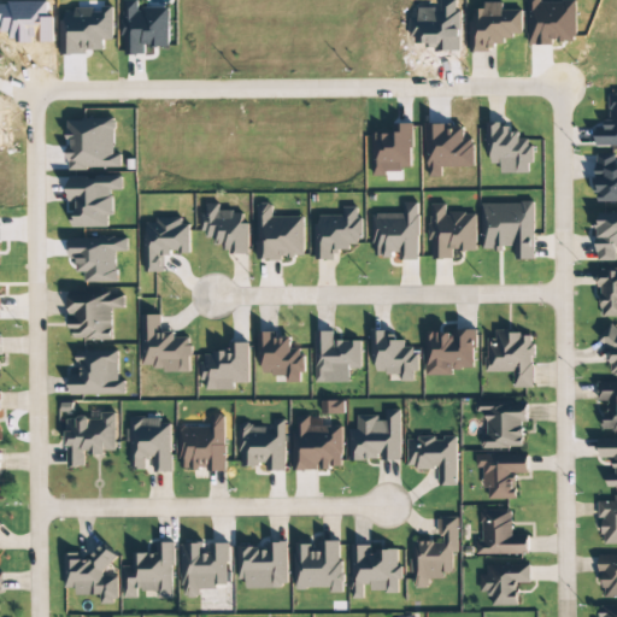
[(169,9),(139,9),(137,0),(124,0),(124,56),(145,56),(145,47),(169,47),(169,9)]
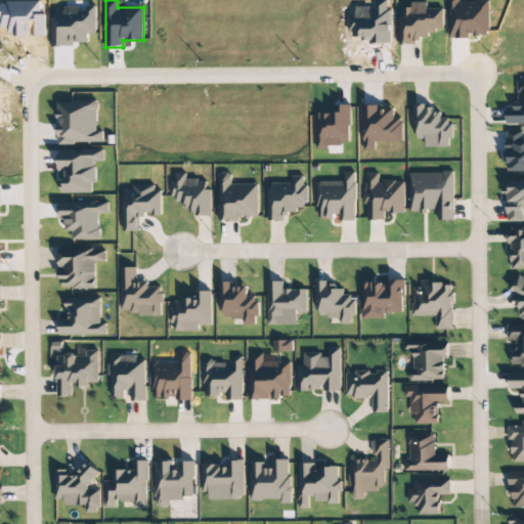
[(443,9),(427,9),(427,2),(410,3),(411,8),(403,8),(403,18),(398,18),(399,43),(428,42),(428,32),(443,31),(443,9)]
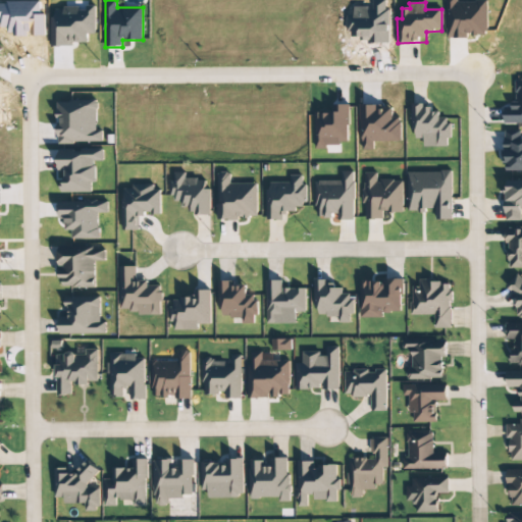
[(521,81),(515,81),(514,108),(504,108),(504,123),(521,123),(521,81)]
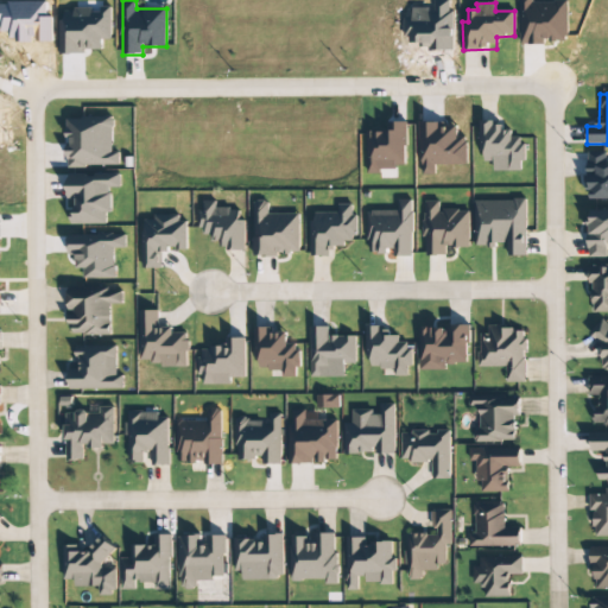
[(120,166),(120,153),(114,153),(113,118),(68,118),(68,139),(69,139),(69,166),(120,166)]
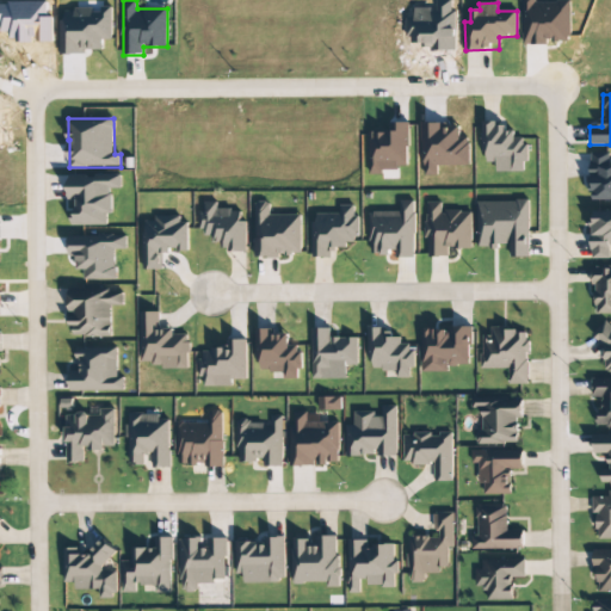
[(370,176),(383,174),(383,170),(408,168),(407,123),(399,123),(399,131),(369,133),(370,176)]
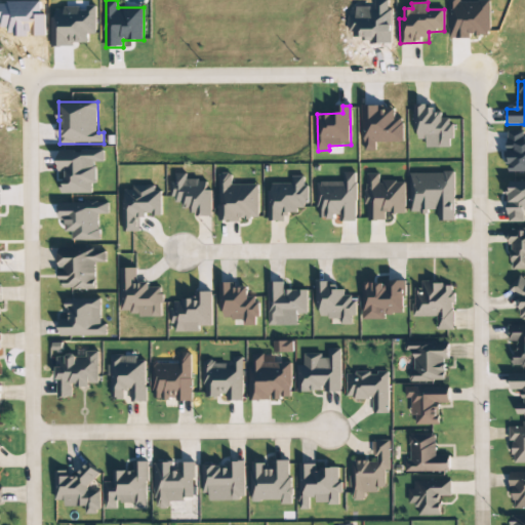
[(403,143),(403,118),(395,118),(395,109),(384,109),(384,106),(363,106),(364,152),(376,152),(376,144),(403,143)]
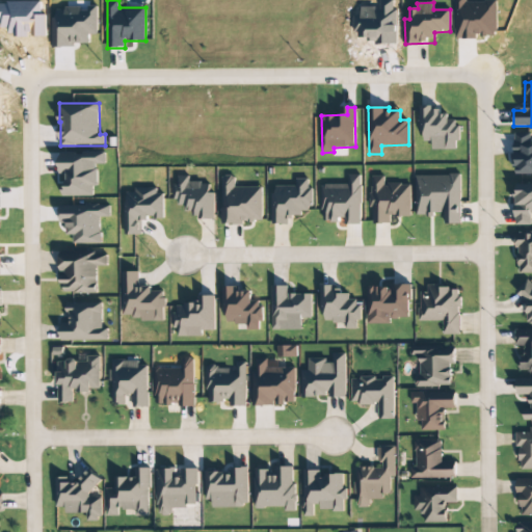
[(456,150),(456,141),(458,141),(458,121),(448,121),(448,114),(441,114),(441,107),(421,107),(421,141),(432,141),(431,150),(456,150)]
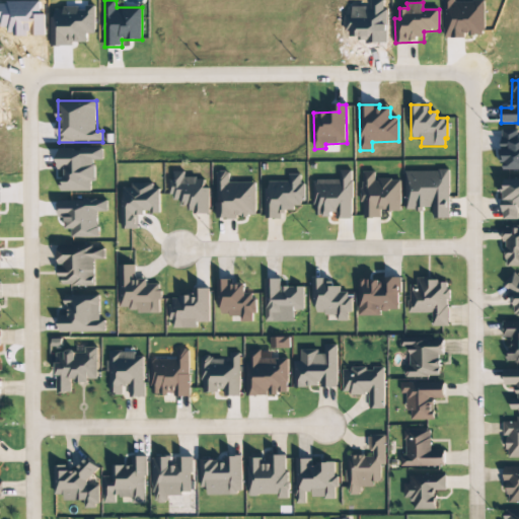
[(518,130),(503,130),(502,169),(518,169),(518,140),(518,141),(518,131),(518,130)]
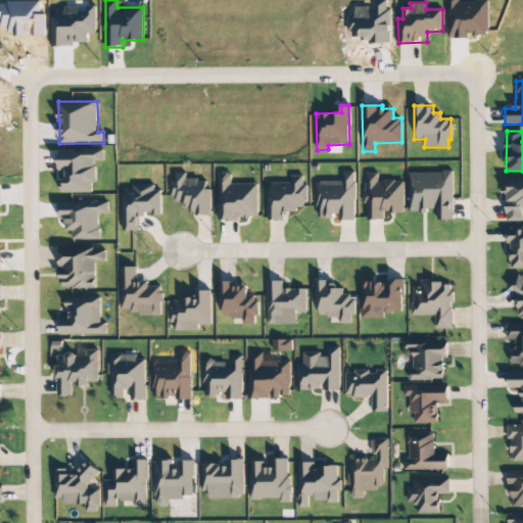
[(92,193),(92,184),(96,184),(96,161),(103,161),(103,151),(59,150),(59,172),(64,172),(64,193),(92,193)]
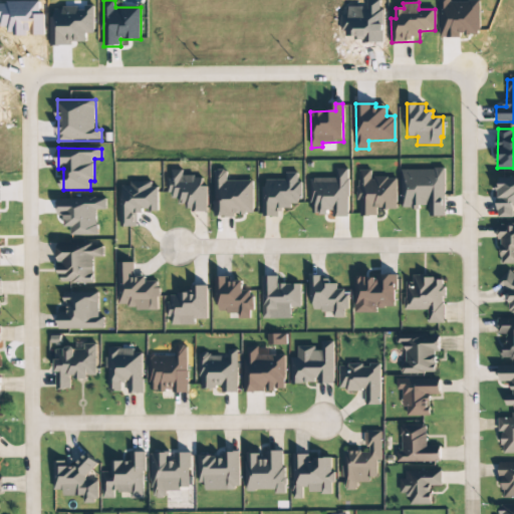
[(445,216),(445,169),(402,170),(402,209),(420,208),(420,205),(430,205),(430,217),(445,216)]
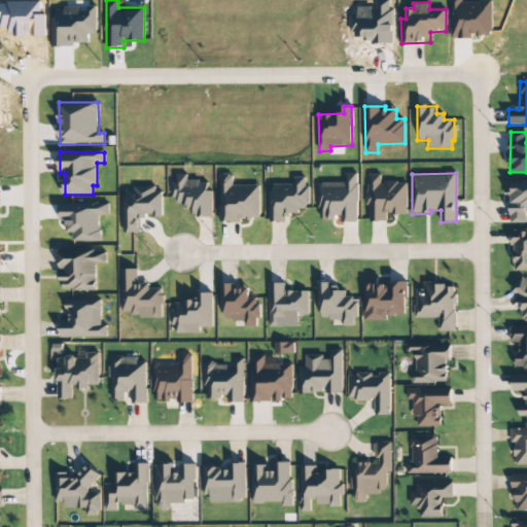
[(212,217),(212,190),(207,190),(207,181),(187,181),(187,174),(174,174),(174,204),(184,204),(184,210),(191,210),(191,216),(212,217)]
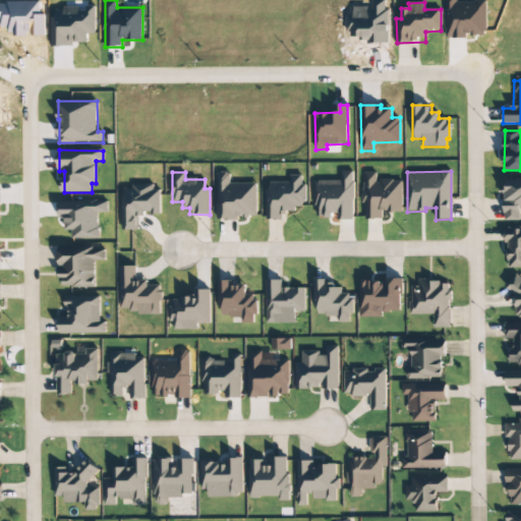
[(256,183),(230,183),(230,172),(217,173),(218,219),(256,218),(256,183)]
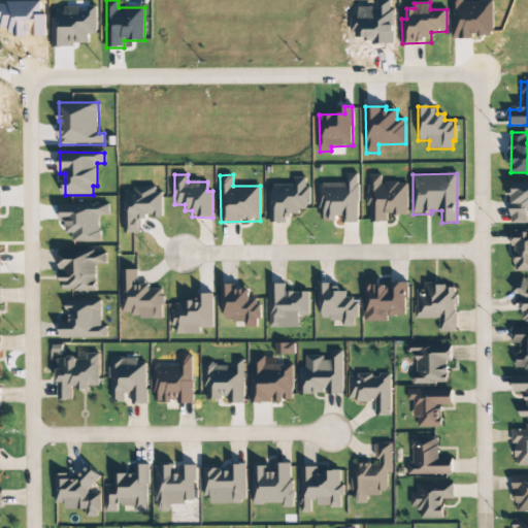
[(345,184),(320,184),(319,220),(339,221),(339,223),(358,223),(358,174),(345,174),(345,184)]
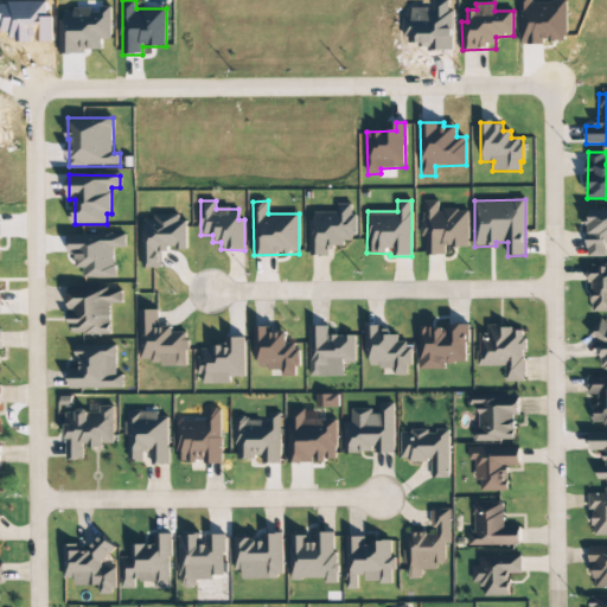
[(423,255),(445,255),(445,248),(468,248),(468,210),(439,210),(439,202),(423,202),(423,255)]
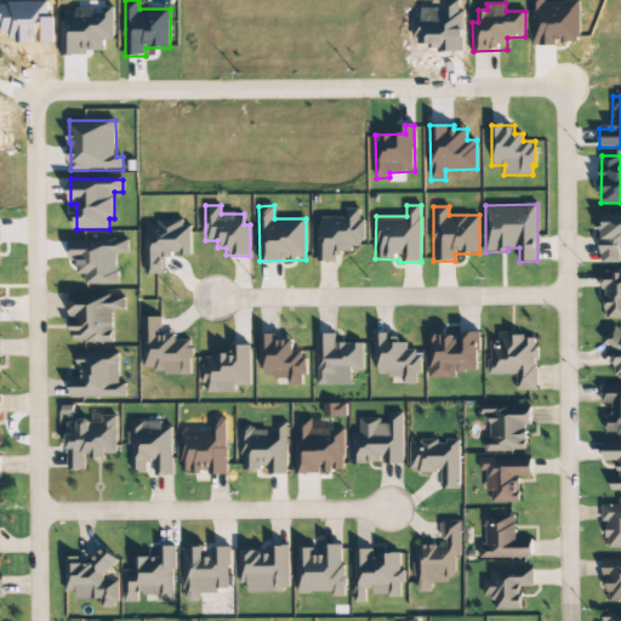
[(318,262),(336,262),(337,254),(353,254),(353,244),(364,244),(364,218),(359,218),(360,209),(346,209),(346,217),(318,217),(318,262)]
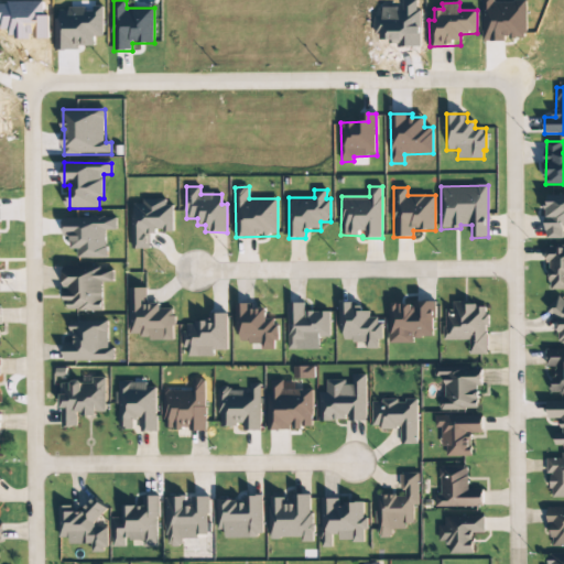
[(563,195),(546,196),(548,239),(563,239),(563,227),(563,226),(563,195)]
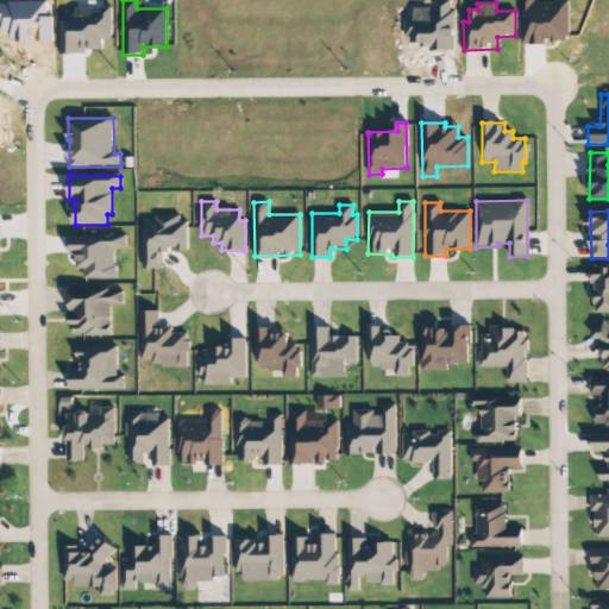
[(162,269),(162,251),(188,250),(187,218),(143,219),(144,269),(162,269)]
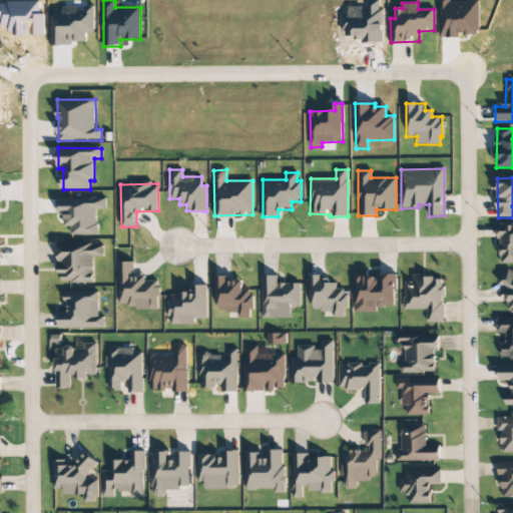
[(512,223),(497,224),(497,239),(500,239),(500,264),(512,263),(512,223)]
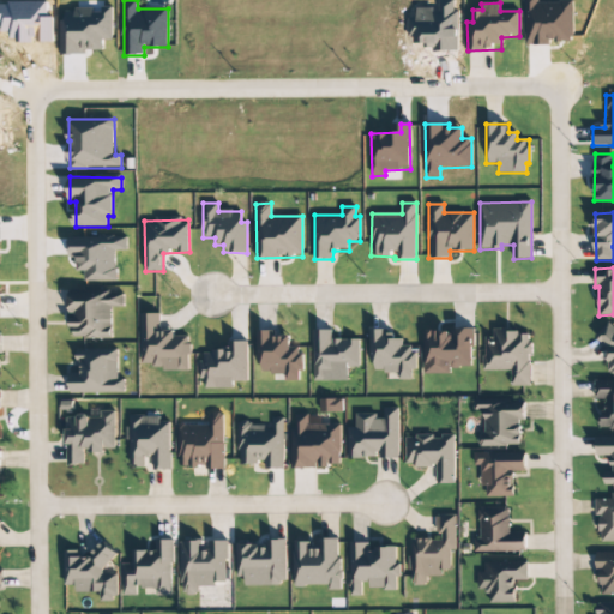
[(112,338),(112,307),(124,307),(124,292),(70,292),(70,313),(73,313),(73,339),(112,338)]
